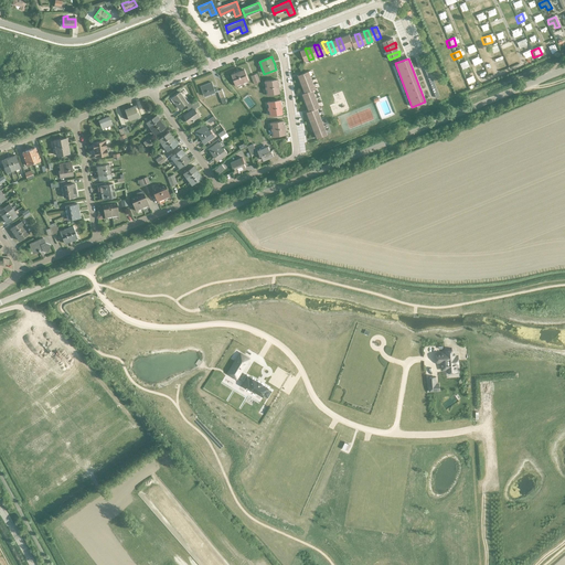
[(499,59),(491,61),(493,67),(501,64),(499,59)]
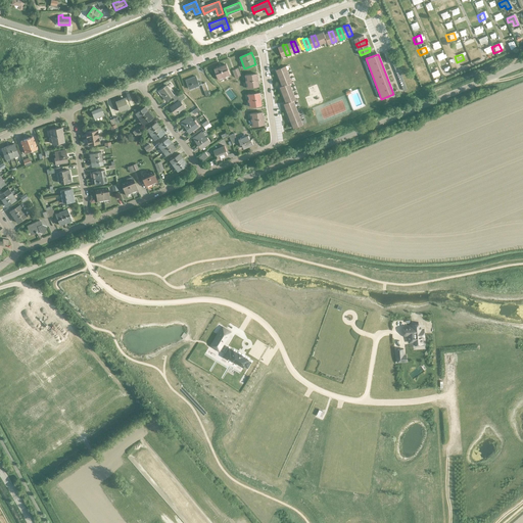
[(226,64),(215,69),(219,81),(230,77),(226,64)]
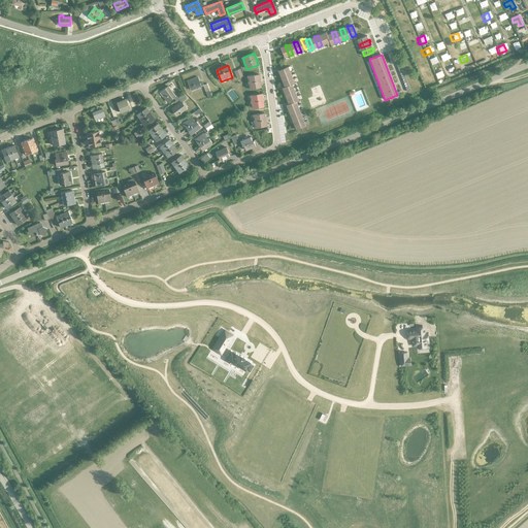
[(401,66),(398,67),(407,92),(410,91),(401,66)]
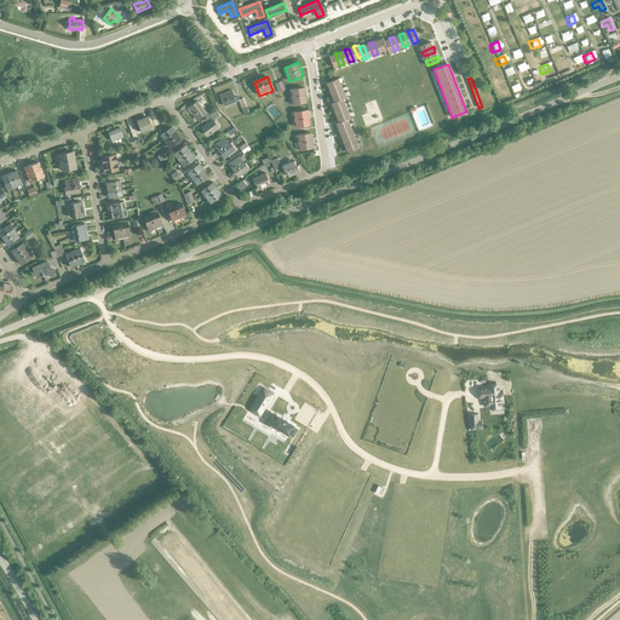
[(328,89),(340,84),(338,79),(327,84),(328,87),(327,87),(328,89)]
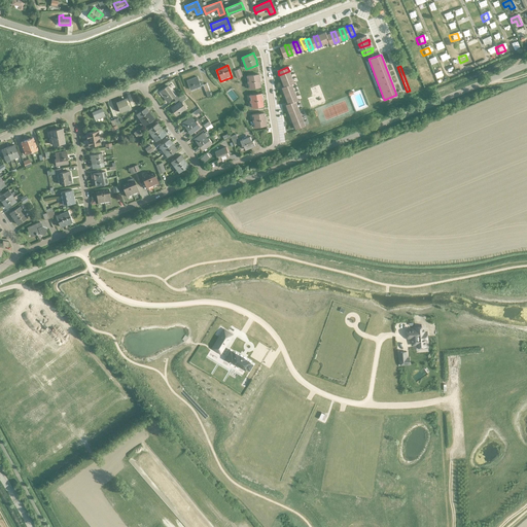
[(436,77),(440,76),(437,70),(430,72),(434,81),(437,79),(436,77)]
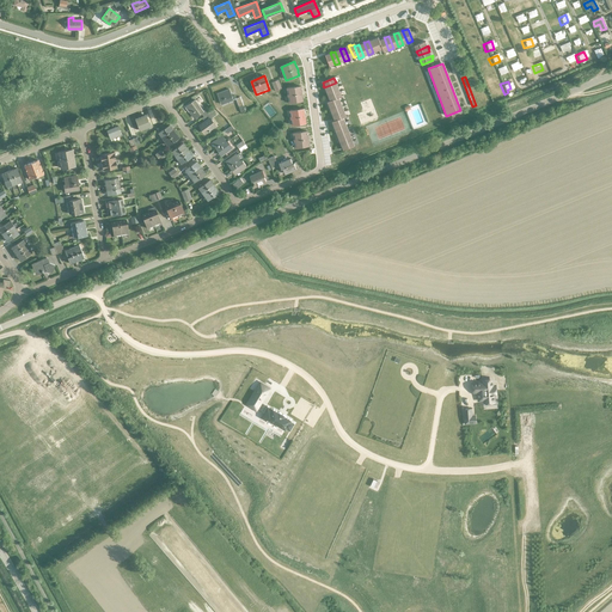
[(300,86),(286,89),(288,103),(303,101),(303,97),(301,96),(301,90),(300,86)]
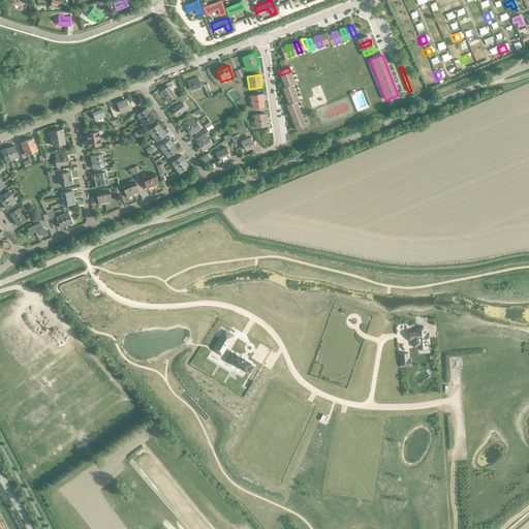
[(191,91),(201,87),(198,78),(188,82),(191,91)]
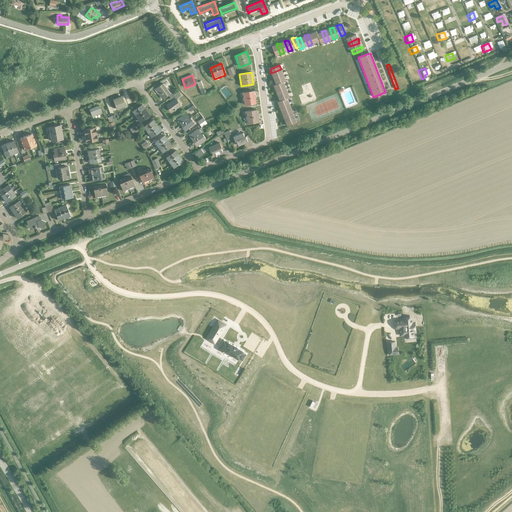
[(202,94),(205,93),(201,82),(197,83),(202,94)]
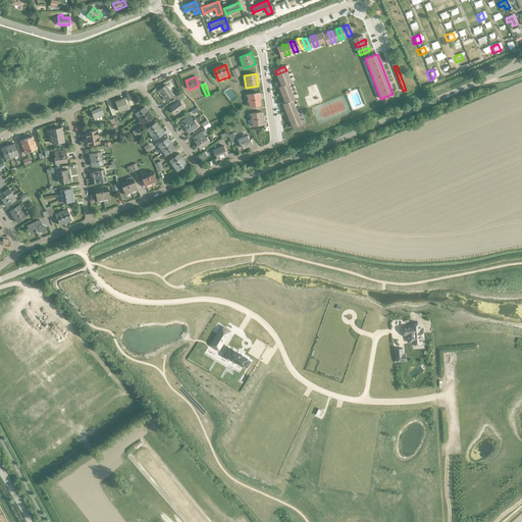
[(173,100),(174,99),(178,96),(176,93),(173,95),(166,86),(158,91),(165,101),(171,97),(173,100)]
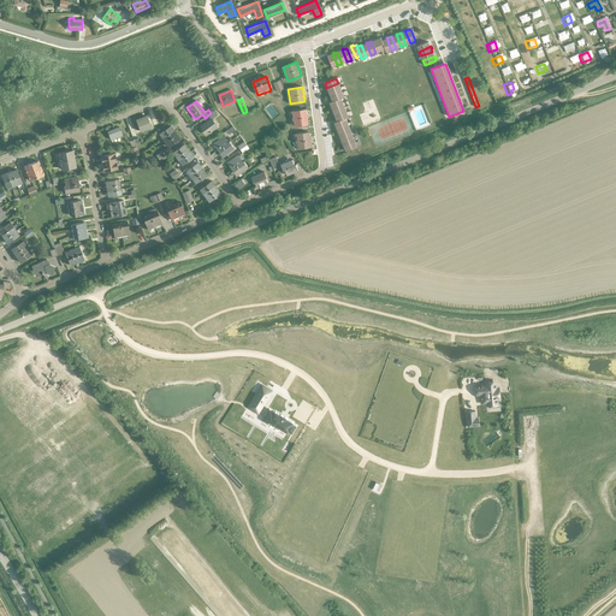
[(267,107),(261,112),(268,120),(274,117),(267,107)]
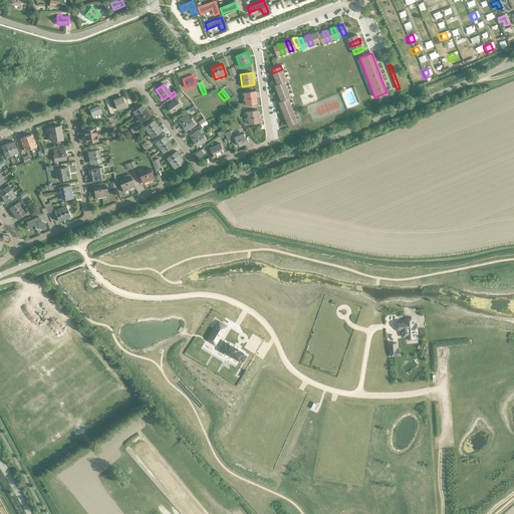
[(256,94),(255,91),(243,93),(245,105),(257,103),(256,96),(256,94)]
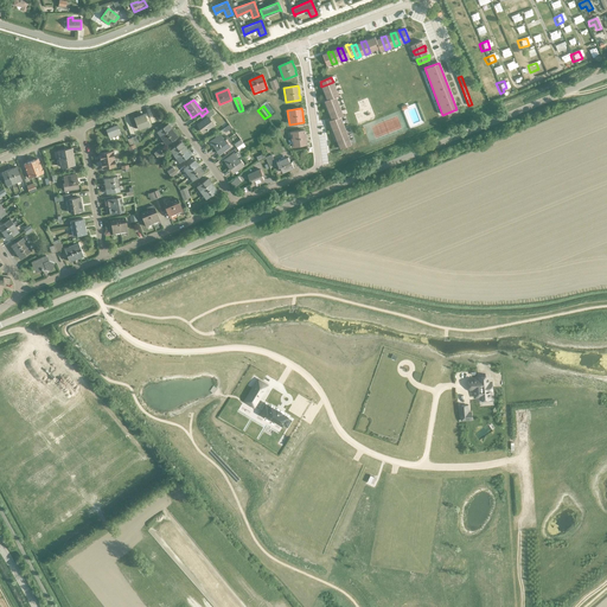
[(208,112),(203,115),(205,120),(198,125),(203,132),(213,125),(209,117),(213,115),(210,110),(208,112)]
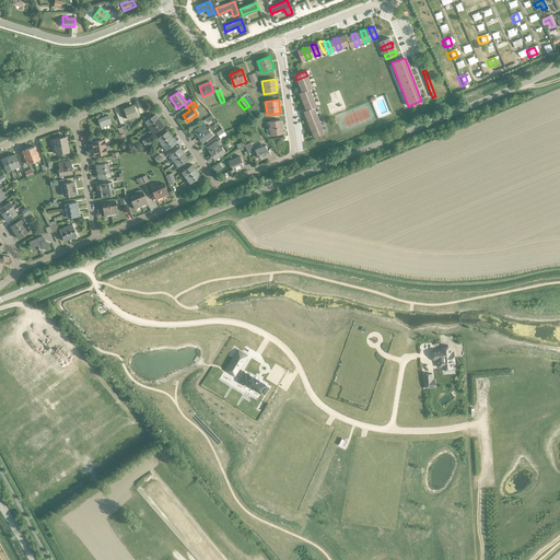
[(148,126),(158,118),(155,115),(144,123),(148,126)]
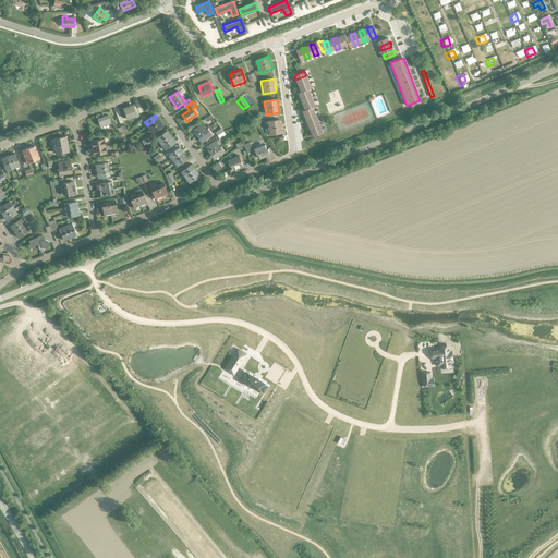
[(100,126),(110,123),(108,116),(97,119),(100,126)]
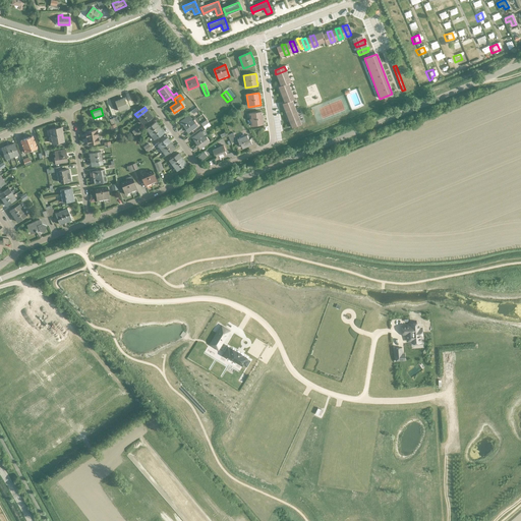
[(295,108),(286,112),(287,115),(286,115),(286,116),(297,112),(295,108)]
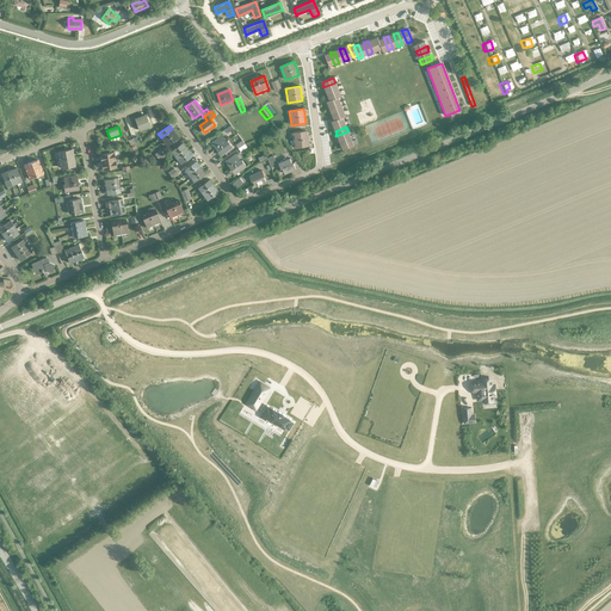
[(176,133),(172,129),(161,137),(164,141),(176,133)]
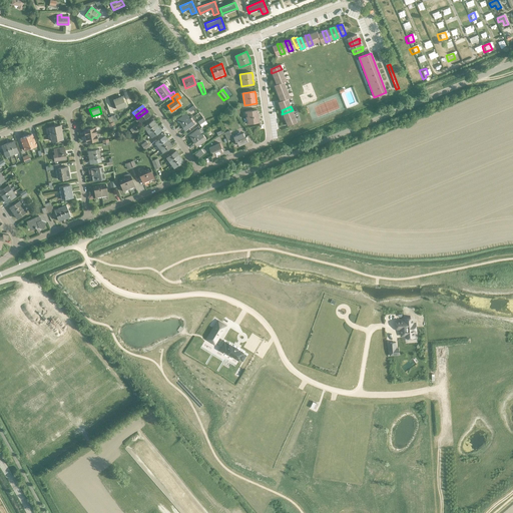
[(258,110),(245,112),(247,124),(259,122),(258,110)]
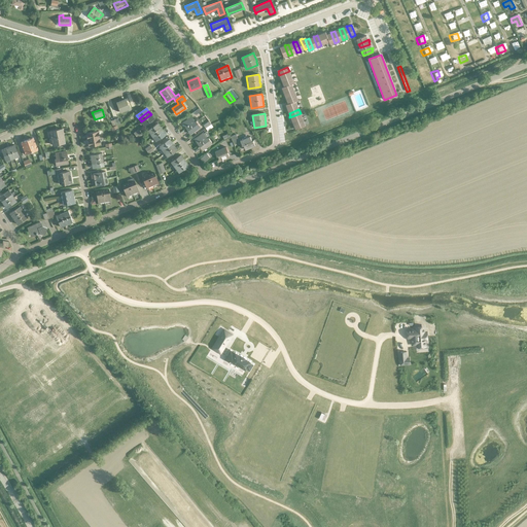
[(151,114),(141,121),(144,126),(153,118),(151,114)]
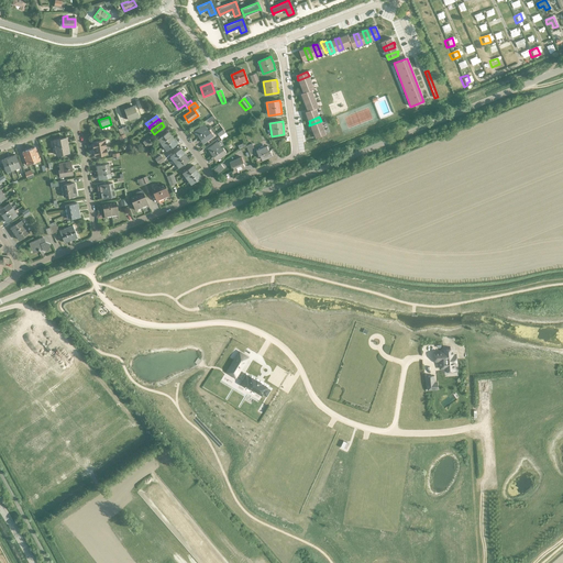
[(208,131),(205,125),(195,132),(199,138),(200,136),(208,131)]
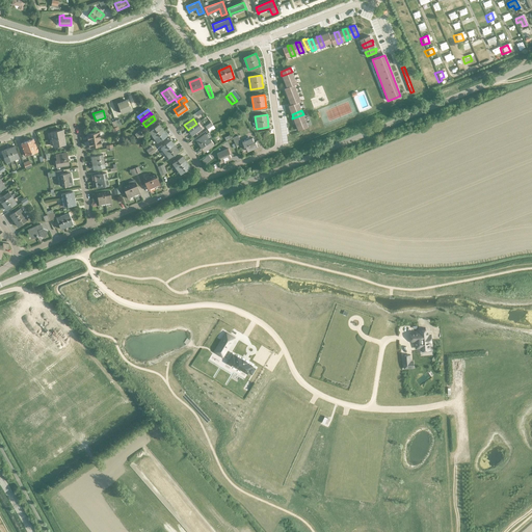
[(196,124),(189,129),(193,134),(202,129),(197,123),(196,124)]
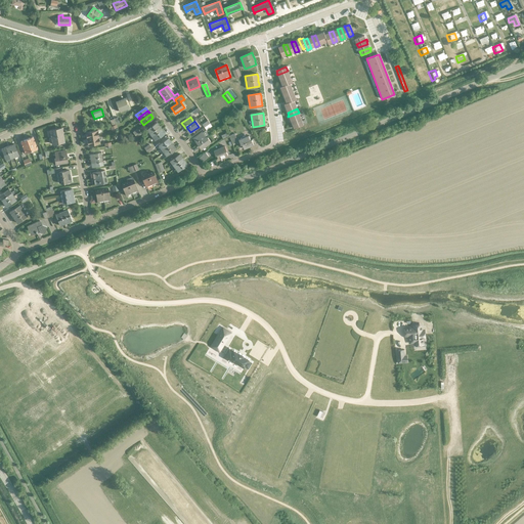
[(149,133),(160,126),(157,123),(146,130),(149,133)]
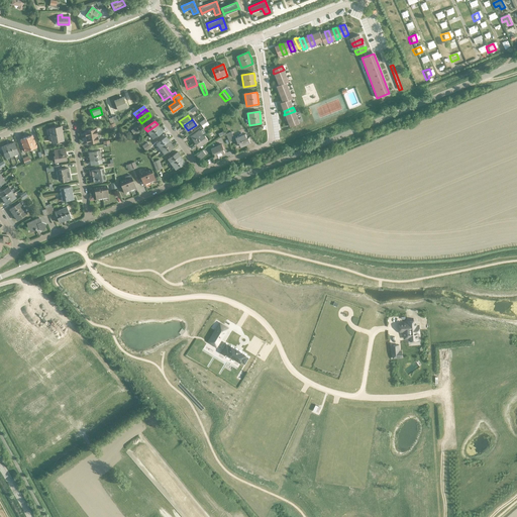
[(158,124),(147,131),(149,135),(160,128),(158,124)]
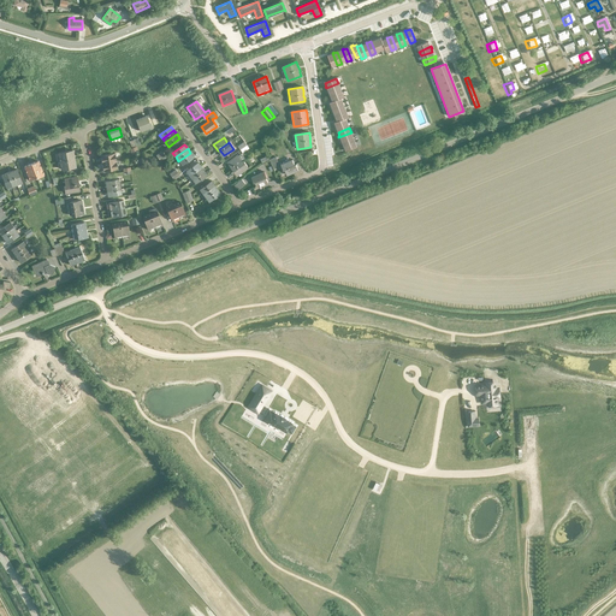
[(194,157),(190,153),(178,161),(182,165),(194,157)]
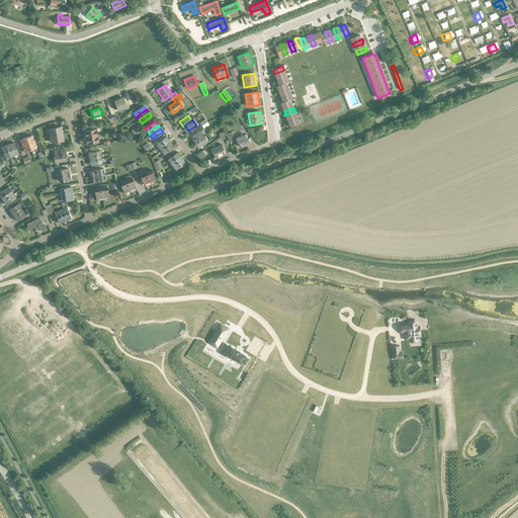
[(206,134),(203,130),(199,132),(191,137),(193,141),(192,141),(194,143),(195,143),(196,142),(203,137),(204,136),(206,134)]
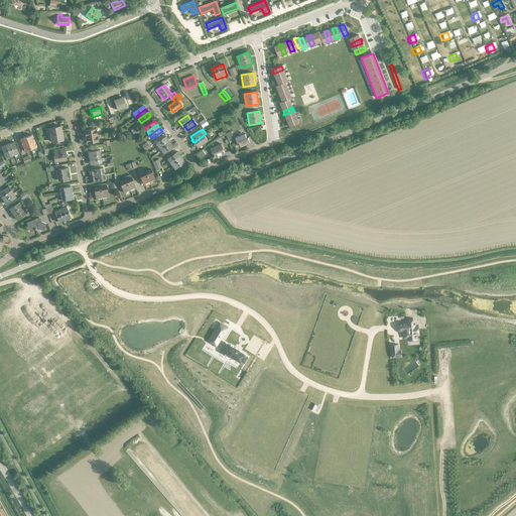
[(241,141),(248,138),(247,138),(245,134),(235,138),(237,143),(241,141)]
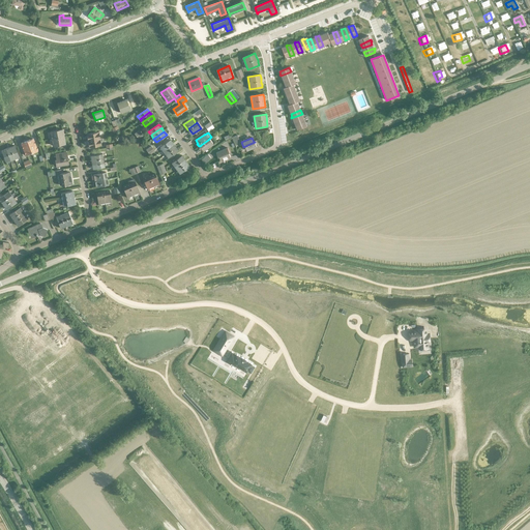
[(209,139),(208,140),(201,145),(205,150),(213,144),(209,139)]
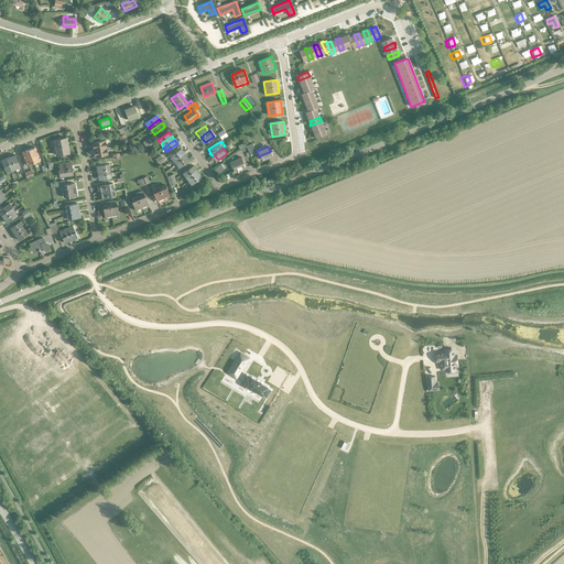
[(173,161),(184,153),(181,149),(171,156),(173,161)]
